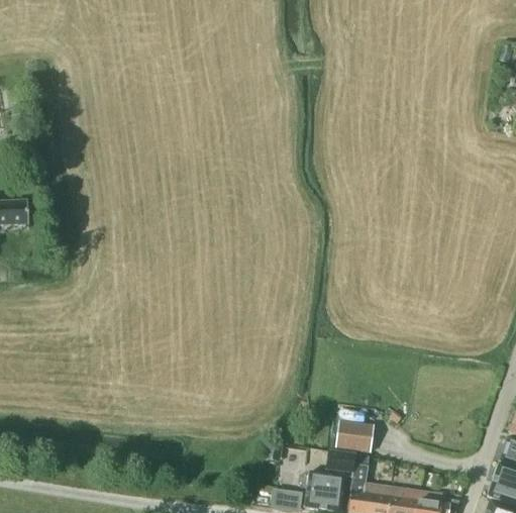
[(0,222),(29,222),(28,199),(0,200),(0,222)]
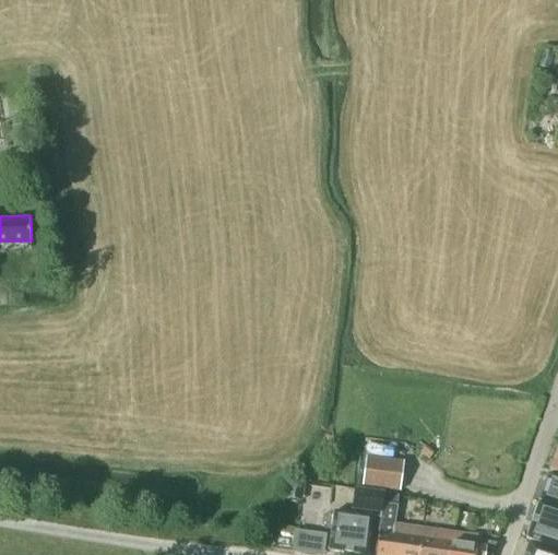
[(426,443),(422,449),(429,456),(435,449),(426,443)]
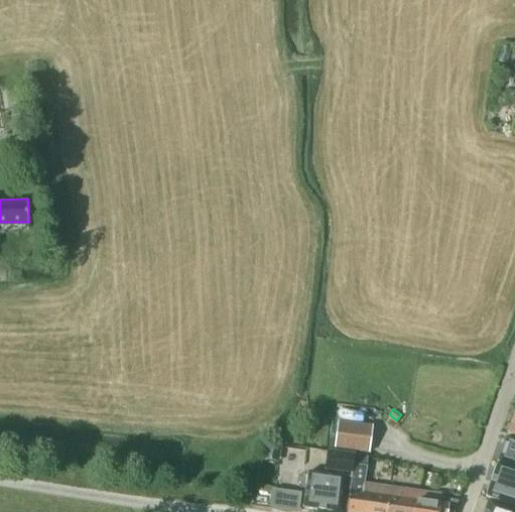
[(374,422),(339,418),(335,446),(370,452),(374,422)]
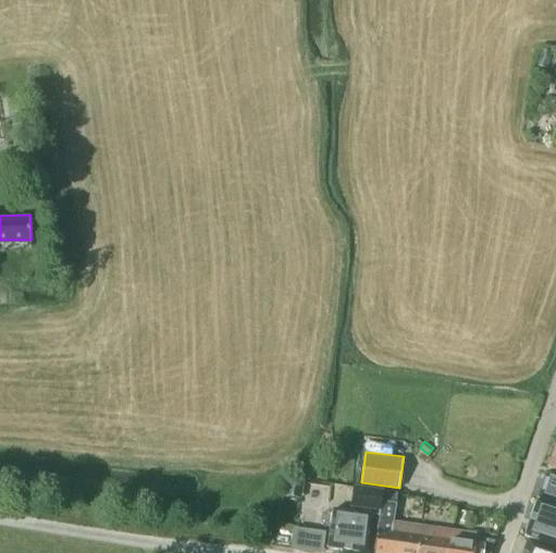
[(539,495),(555,501),(555,471),(547,469),(539,495)]
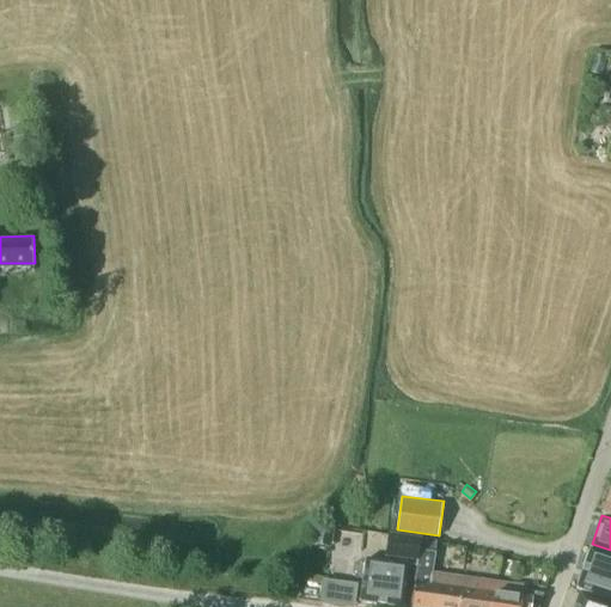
[(385,558),(366,556),(361,599),(404,605),(404,602),(411,604),(415,578),(419,564),(421,552),(421,546),(422,535),(389,531),(385,558)]
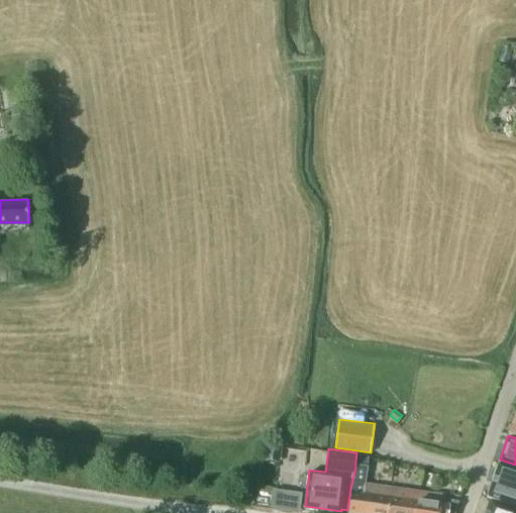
[(515,466),(499,460),(488,494),(515,503),(515,466)]
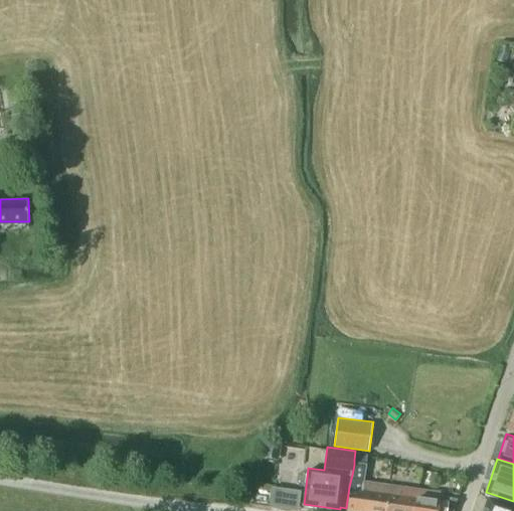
[(354,460),(354,465),(352,475),(349,487),(346,508),(346,510),(353,510),(385,510),(388,492),(389,483),(364,479),(367,462),(354,460)]
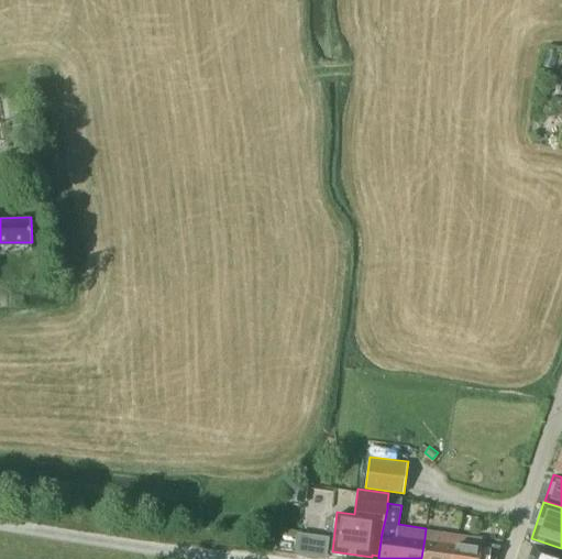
[(426,528),(425,538),(421,558),(449,558),(451,551),(454,551),(455,544),(454,544),(456,533),(426,528)]
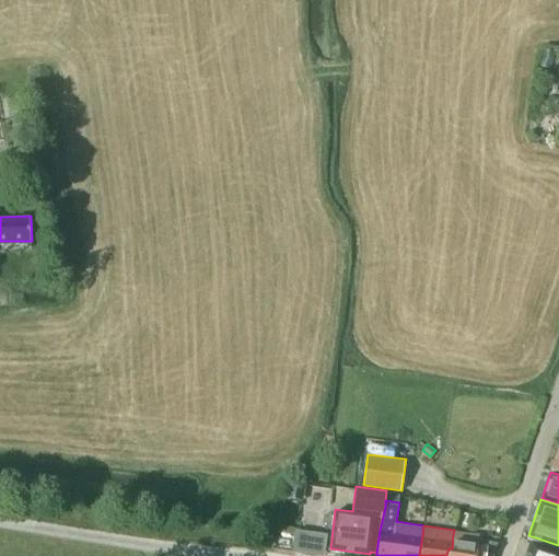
[(297,551),(328,555),(332,532),(299,529),(297,551)]
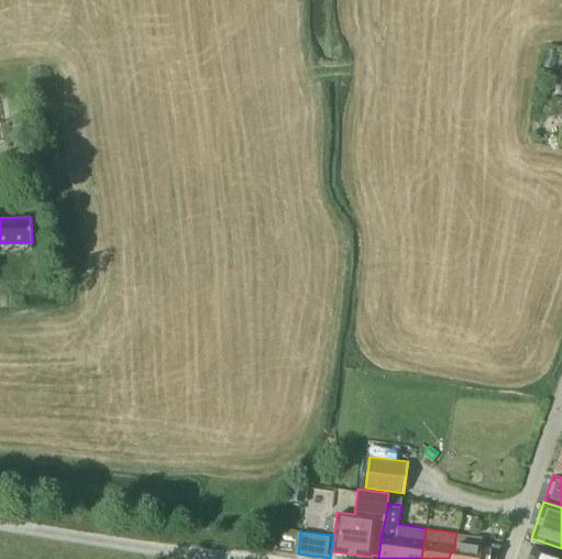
[(482,536),(456,533),(454,544),(455,544),(454,551),(451,551),(449,558),(487,558),(489,547),(481,546),(482,536)]
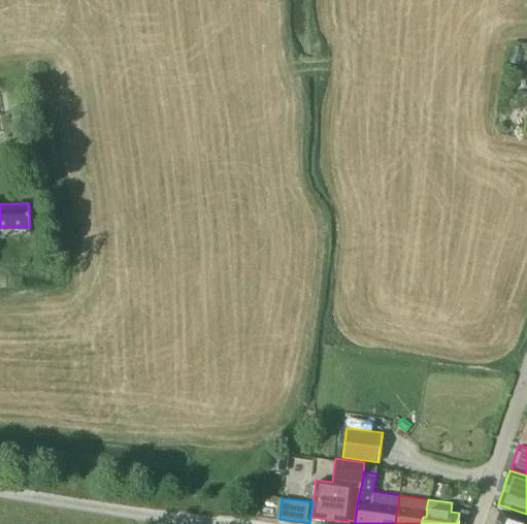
[(526,518),(500,509),(495,523),(526,523),(526,518)]
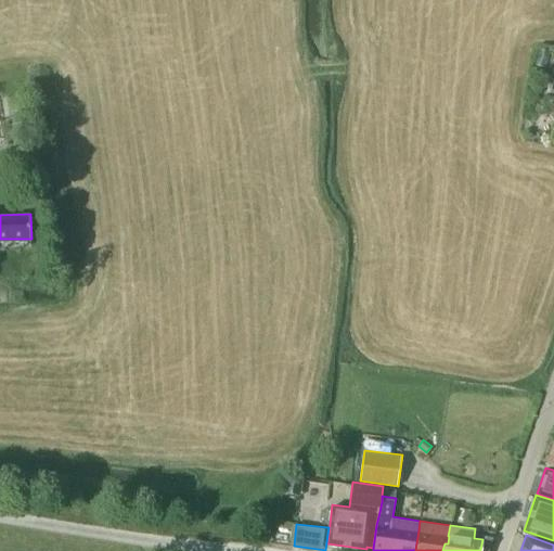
[(482,539),(480,550),(488,550),(492,540),(482,539)]
